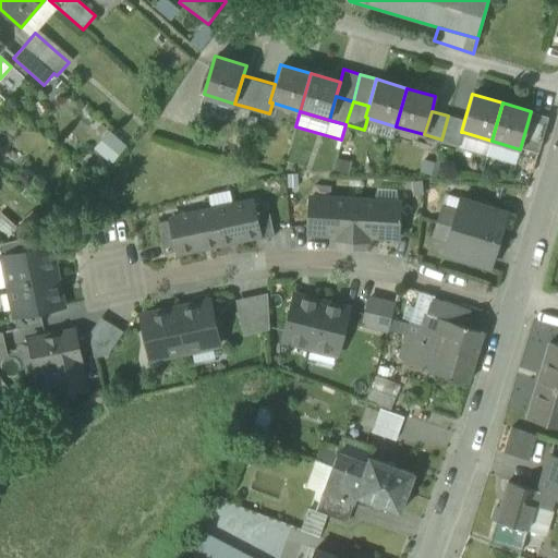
[(531,111),(520,149),(537,154),(548,116),(531,111)]
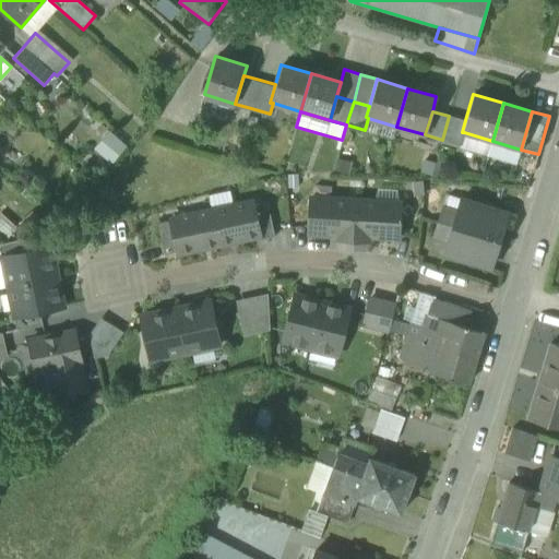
[(449,116),(442,140),(460,145),(464,132),(462,132),(465,120),(449,116)]
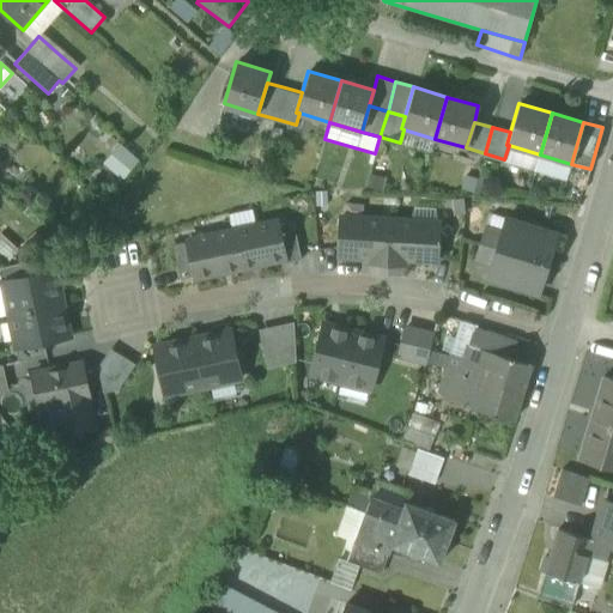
[(404,129),(400,143),(431,152),(435,139),(404,129)]
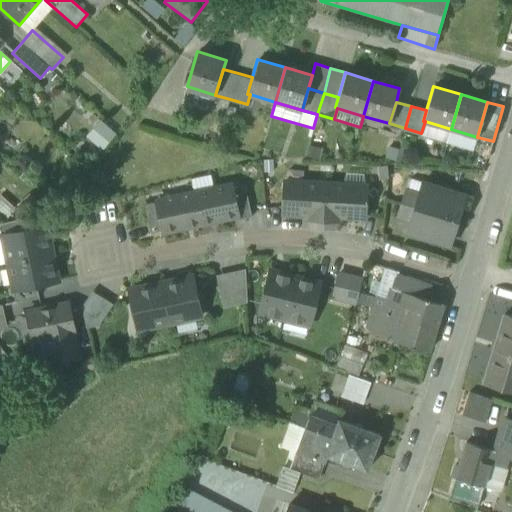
[(420,138),(446,145),(451,129),(425,121),(421,133),(420,138)]
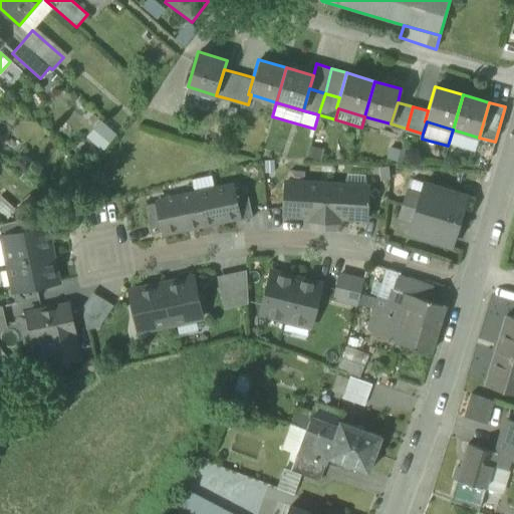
[(422,139),(423,134),(407,129),(403,141),(420,146),(422,139)]
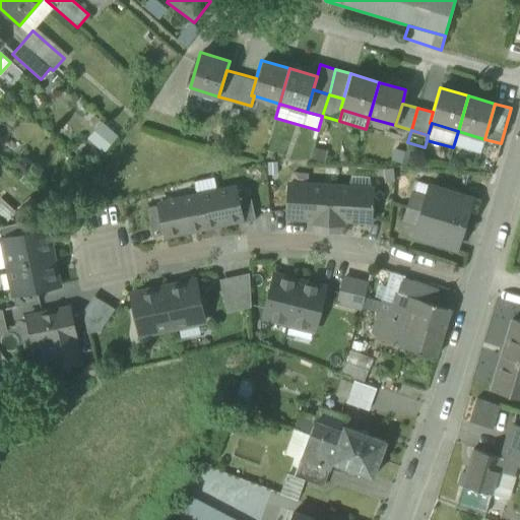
[(484,139),(458,131),(453,147),(479,155),(484,139)]
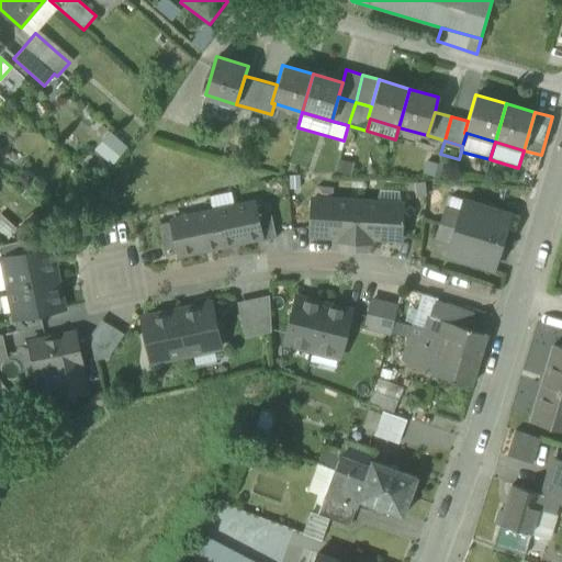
[(536,173),(541,155),(524,150),(518,168),(536,173)]
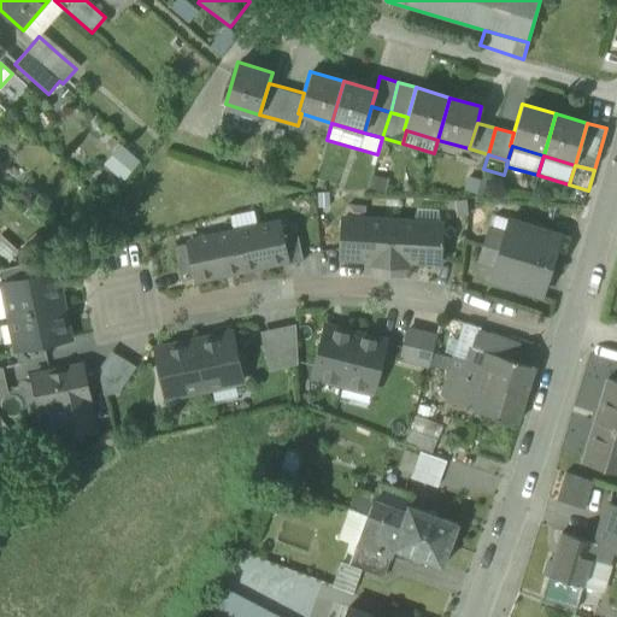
[(376,234),(392,235),(392,222),(342,218),(341,257),(372,259),(375,259),(376,234)]
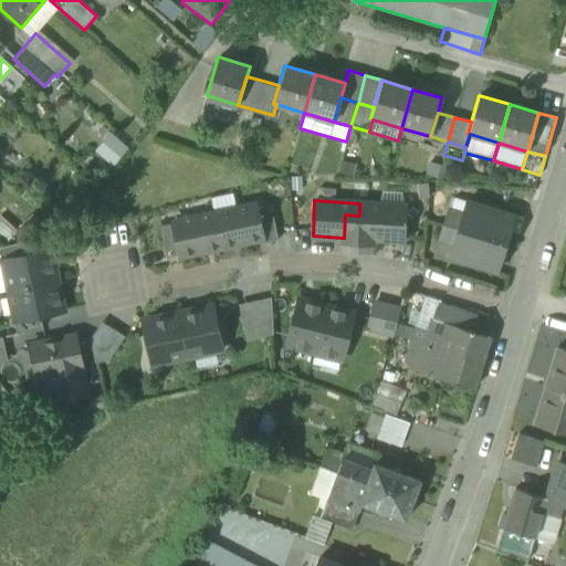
[(449,210),(444,224),(505,243),(510,230),(483,222),(488,208),(467,201),(463,215),(449,210)]
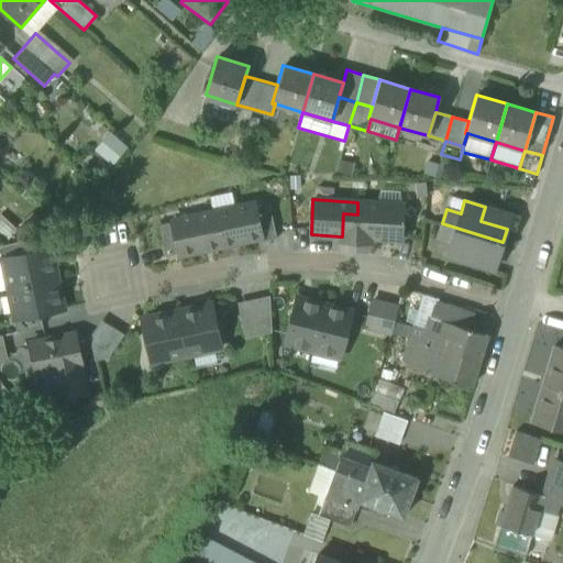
[(403,205),(357,202),(357,214),(371,216),(370,238),(371,239),(400,240),(403,205)]
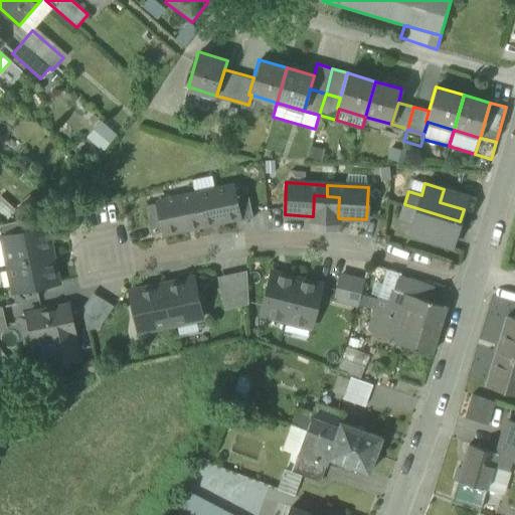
[(232,186),(194,194),(201,225),(237,217),(239,217),(233,189),(232,186)]
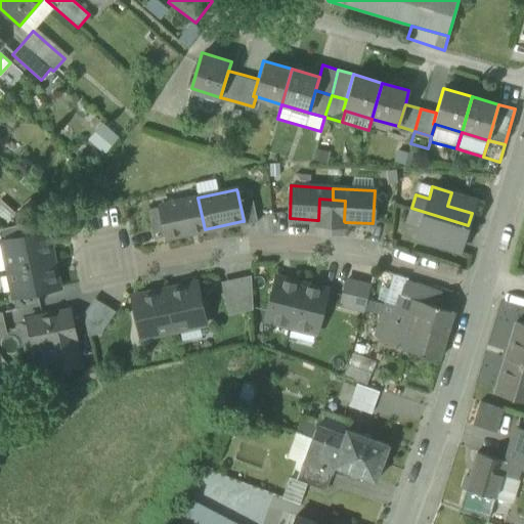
[(242,221),(243,225),(257,222),(251,190),(237,192),(244,221),(242,221)]
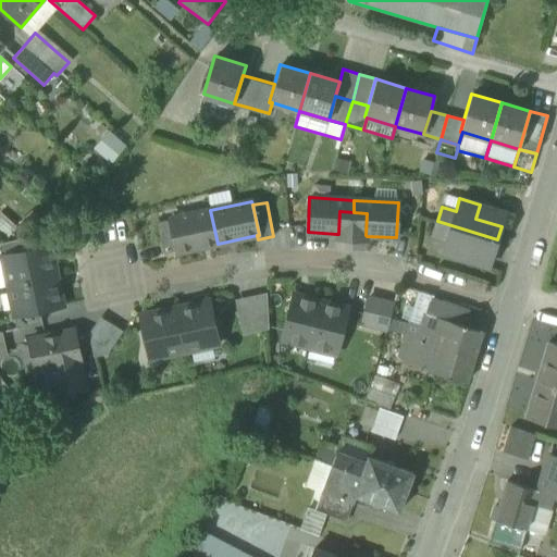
[(475,219),(502,226),(505,212),(480,205),(475,219)]
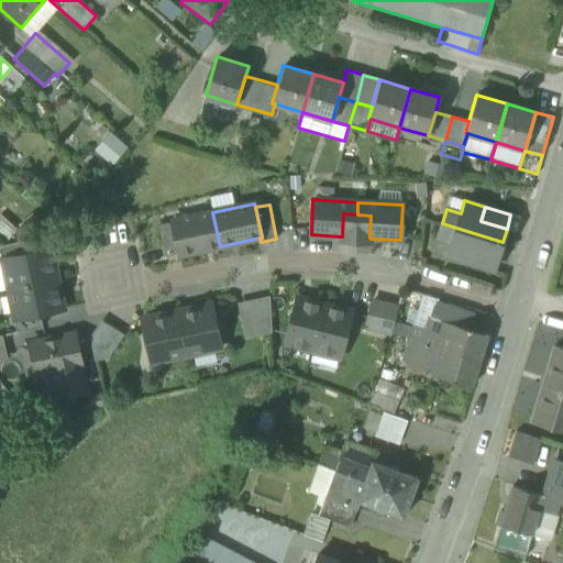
[(179,255),(220,246),(212,212),(172,221),(172,222),(178,253),(179,255)]
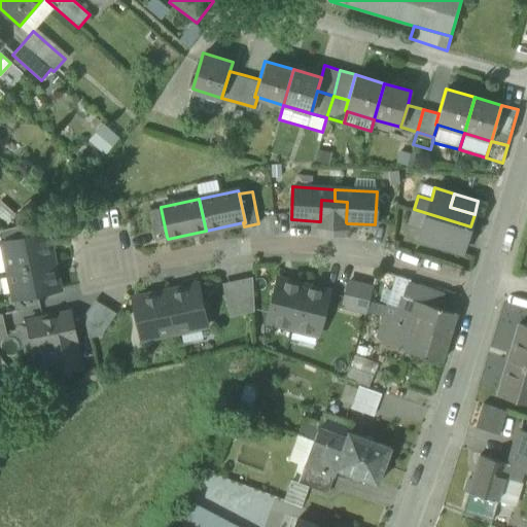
[(347,202),(335,201),(321,200),(320,221),(318,221),(318,225),(332,226),(347,227),(347,223),(346,222),(347,202)]
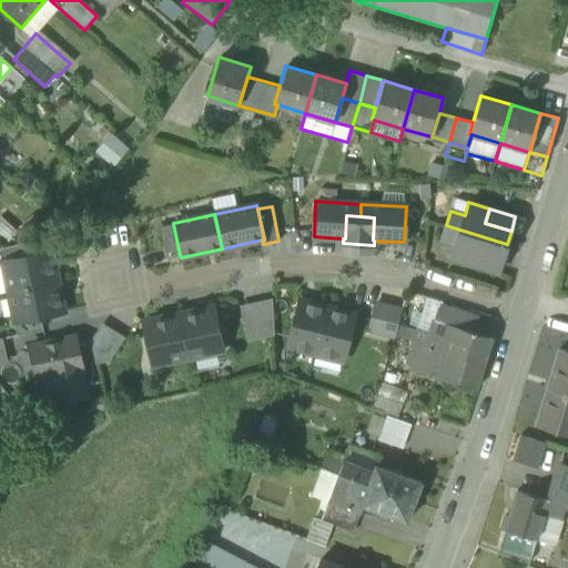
[(160,227),(166,259),(180,255),(173,224),(160,227)]
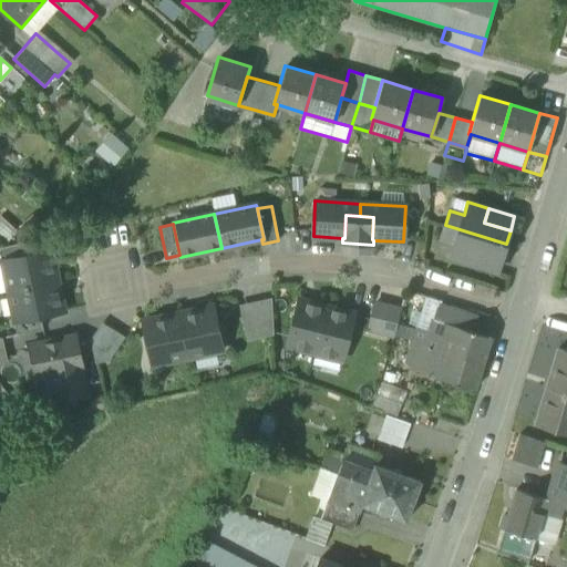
[(502,258),(506,244),(445,225),(440,240),(454,245),(451,257),(472,264),(475,250),(502,258)]
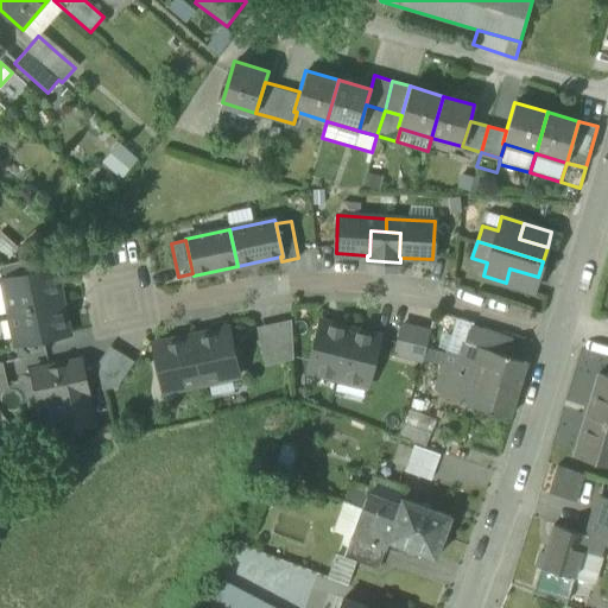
[(0,266),(0,273),(1,282),(4,282),(4,280),(30,274),(26,260),(0,266)]
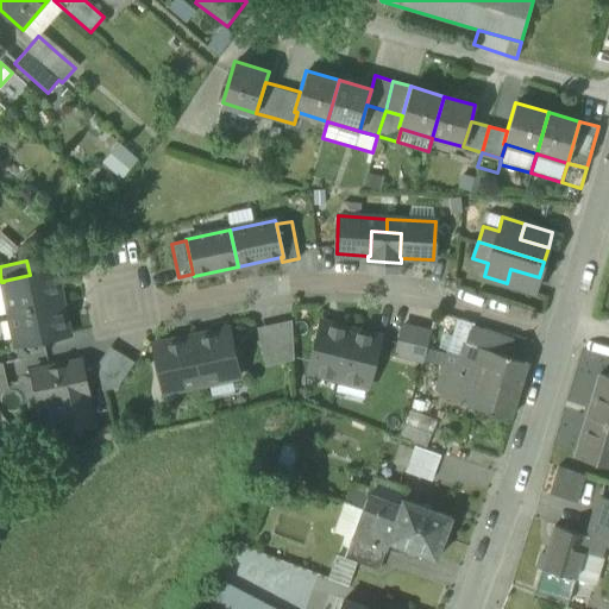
[(507,283),(534,293),(539,277),(510,269),(507,283)]
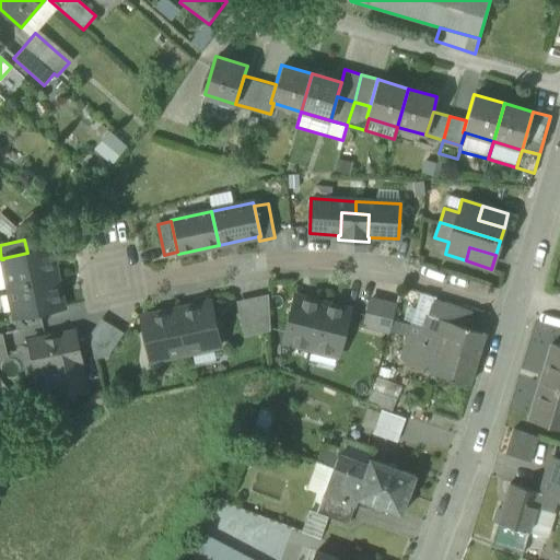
[(3,259),(10,288),(56,278),(49,248),(27,253),(3,258),(3,259)]
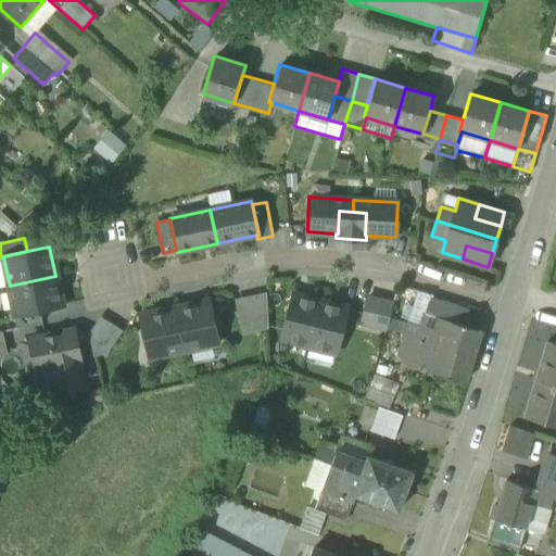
[(62,305),(55,276),(10,286),(15,315),(15,316),(39,311),(62,305)]
